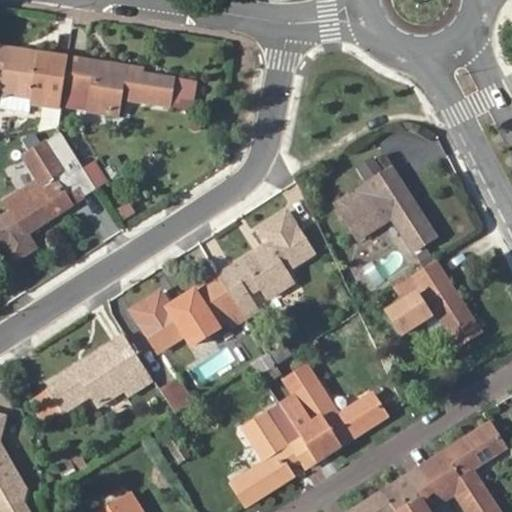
[(0,80),(4,81),(1,94),(30,98),(29,104),(59,109),(62,94),(67,59),(0,48),(0,80)]
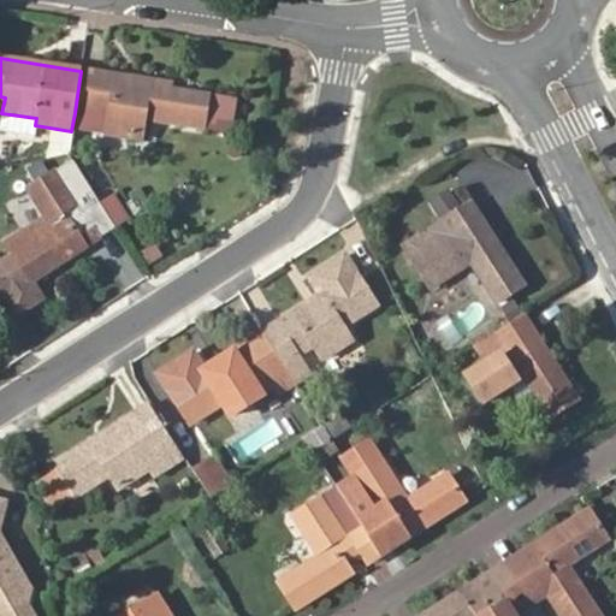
[(171,84),(81,71),(75,113),(92,117),(93,108),(111,112),(108,131),(141,136),(144,116),(202,125),(207,96),(171,90),(171,84)]
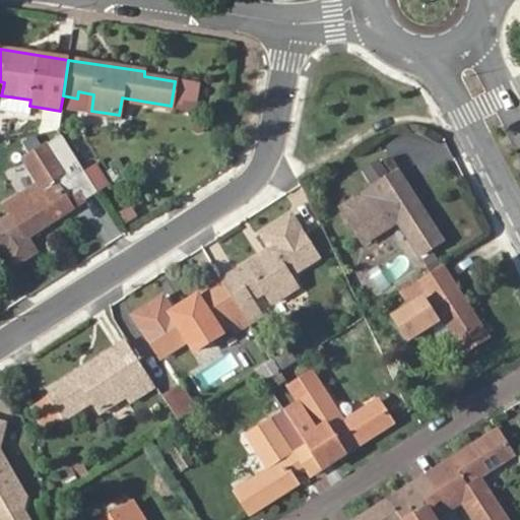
[(1,95),(0,105),(0,110),(28,115),(29,106),(30,100),(1,95)]
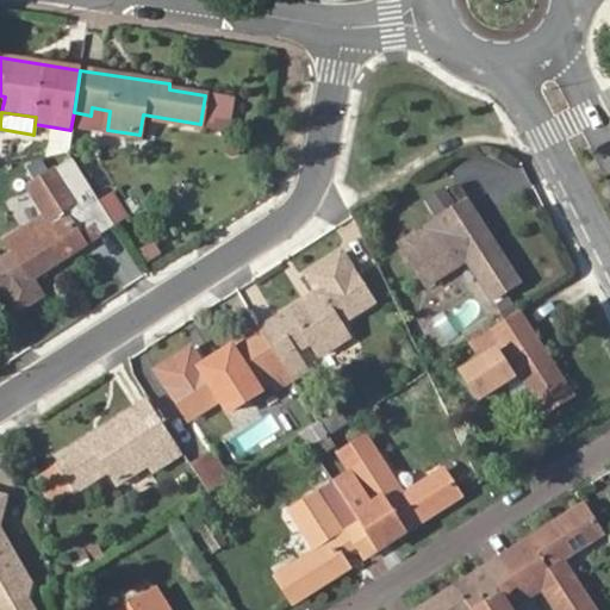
[(67,156),(70,132),(49,129),(45,153),(67,156)]
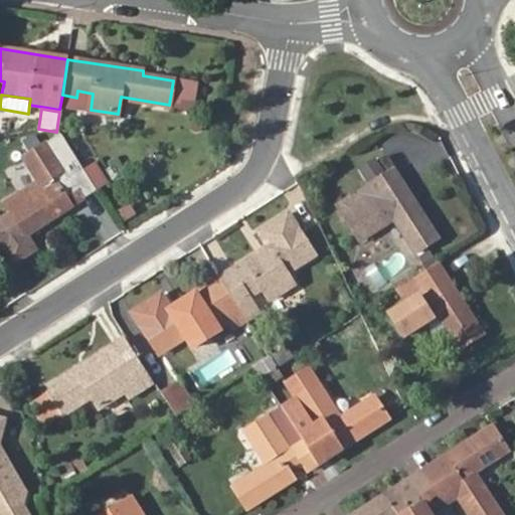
[(0,220),(0,236),(15,263),(36,249),(27,235),(98,190),(83,168),(69,177),(47,145),(26,157),(48,191),(40,195),(33,184),(4,203),(11,214),(0,220)]
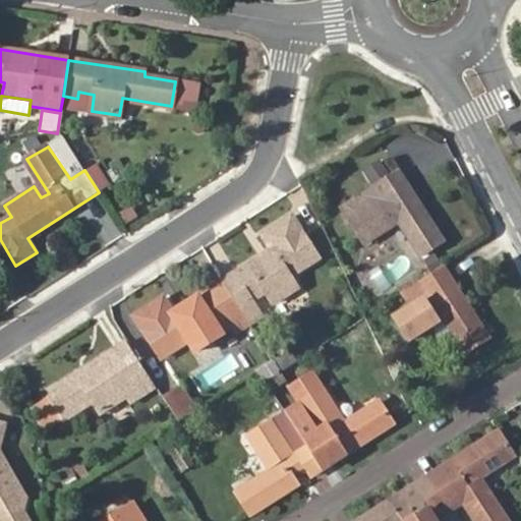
[(398,170),(341,207),(350,222),(364,243),(398,221),(420,256),(444,242),(413,193),(400,203),(394,194),(407,185),(398,170)]
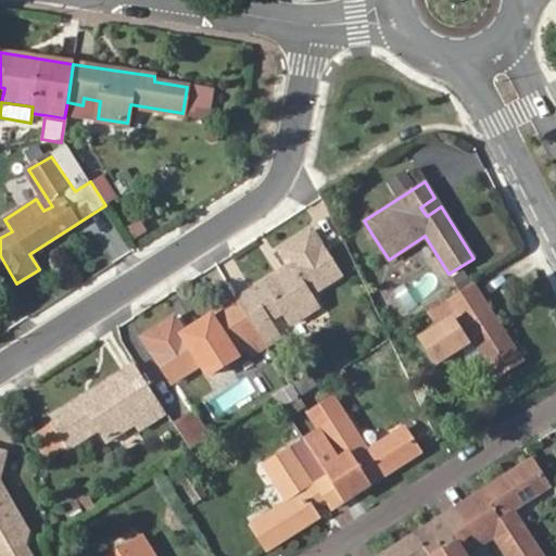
[(291,266),(240,300),(261,335),(275,326),(270,319),(283,311),(291,324),(318,306),(311,294),(340,274),(312,230),(280,250),(291,266)]
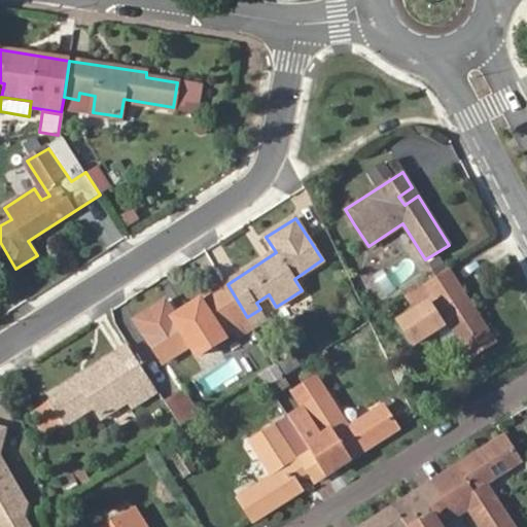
[(455,281),(448,269),(413,290),(422,306),(400,320),(414,342),(449,320),(471,356),(494,342),(463,293),(450,303),(442,289),(455,281)]
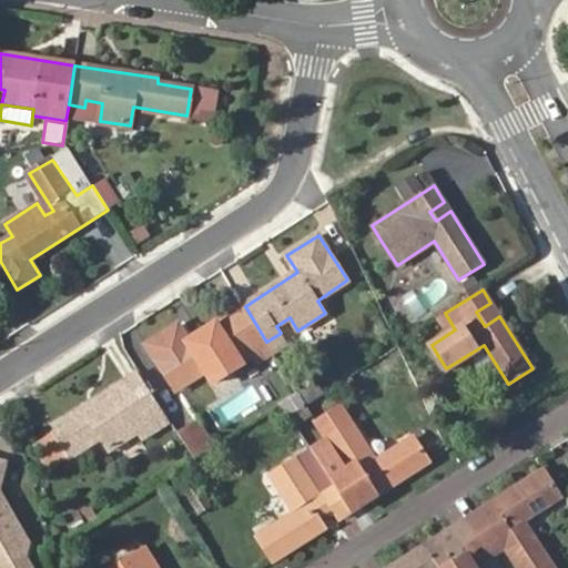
[(266,342),(245,306),(172,353),(174,357),(160,366),(175,391),(208,371),(216,383),(242,365),(234,353),(247,345),(251,351),(266,342)]
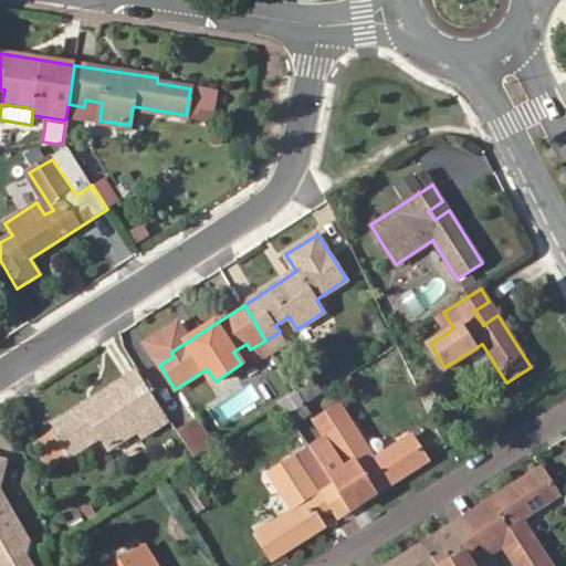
[(160,406),(139,373),(67,418),(69,422),(54,431),(72,454),(102,436),(109,448),(139,429),(132,417),(144,409),(147,415),(160,406)]
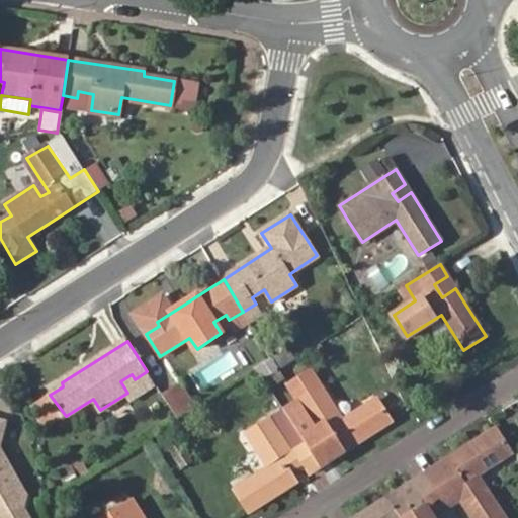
[(161,395),(175,420),(195,409),(181,382),(161,395)]
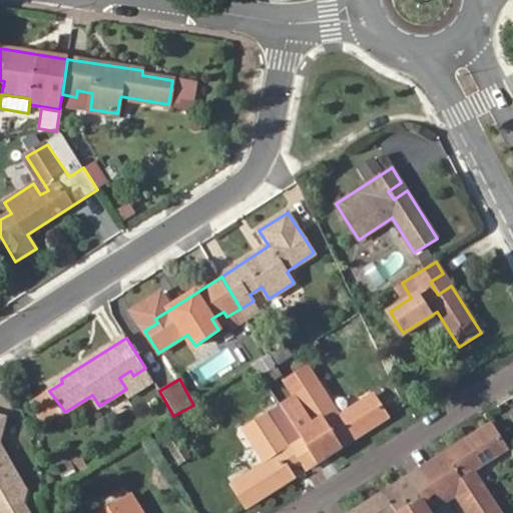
[(299,433),(318,461),(329,454),(320,441),(334,432),(342,445),(389,415),(375,392),(340,414),(318,380),(281,405),(299,433)]
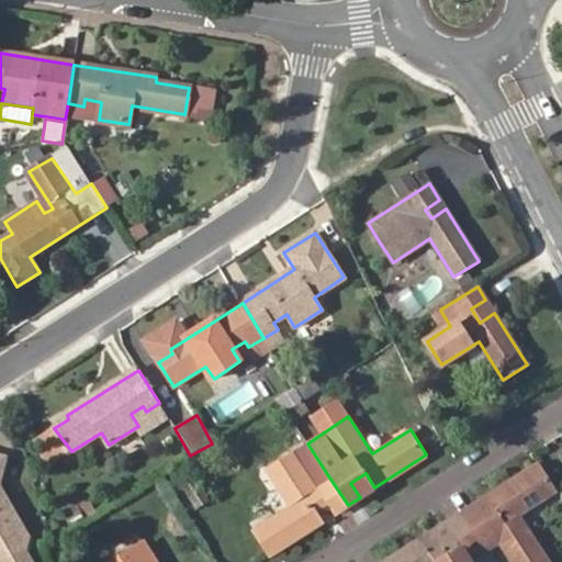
[(336,514),(348,505),(327,474),(313,483),(293,453),(270,470),(293,505),(255,528),(271,554),(324,520),(314,507),(326,498),(336,514)]
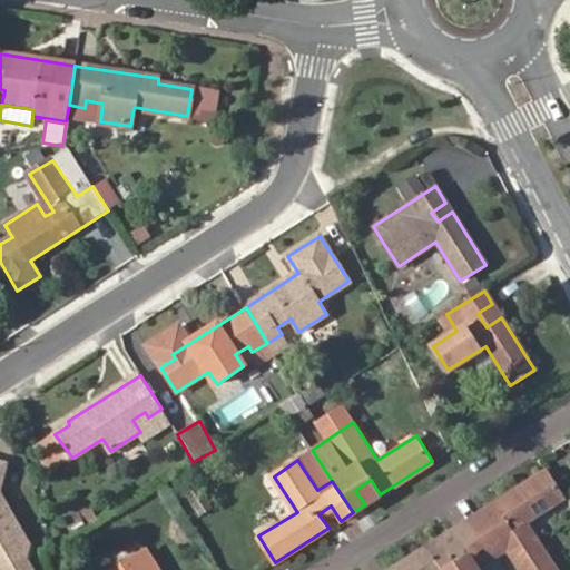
[(0,569),(1,569),(27,557),(29,547),(20,531),(22,530),(0,493),(0,484),(7,464),(0,462),(0,569)]
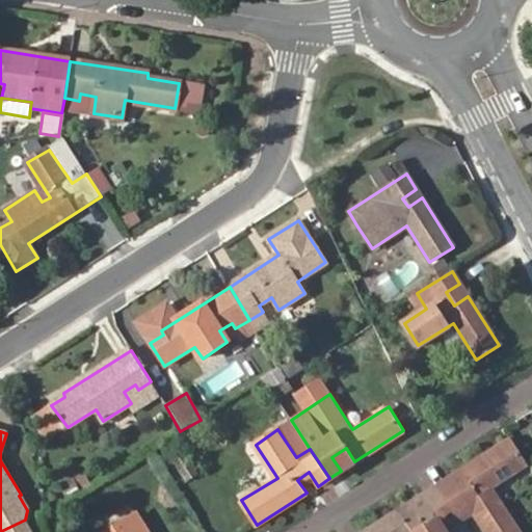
[(449,479),(437,486),(459,521),(474,511),(486,531),(517,531),(489,487),(526,464),(510,441),(461,471),(471,485),(457,493),(449,479)]
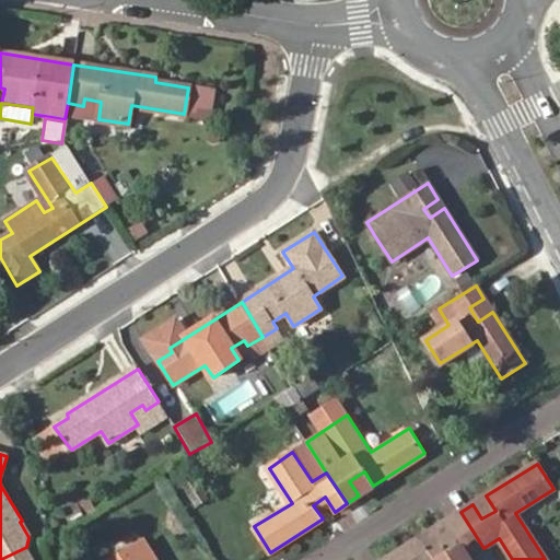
[(349,481),(359,496),(373,486),(364,471),(349,481)]
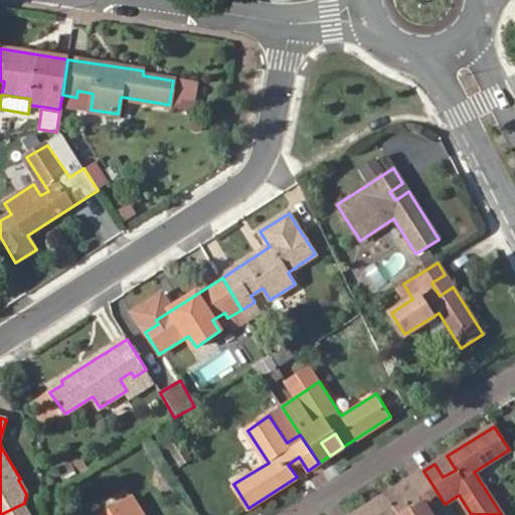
[(445,504),(423,471),(411,479),(419,492),(408,500),(399,487),(356,514),(430,514),(430,513),(445,504)]
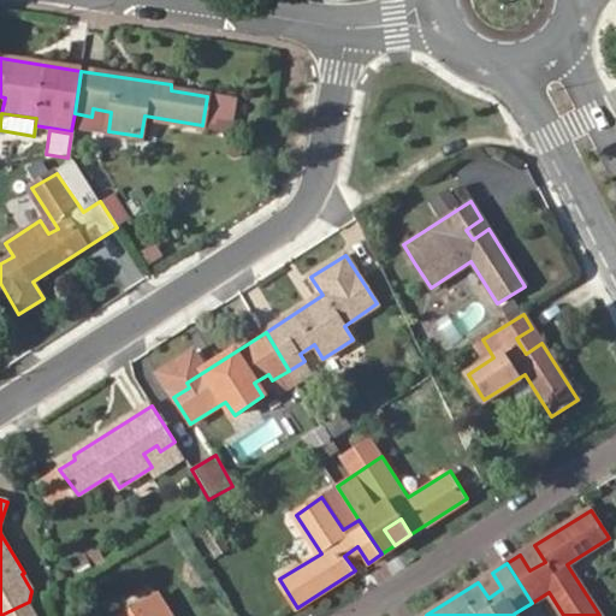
[(173,615),(160,594),(125,615),(173,615)]
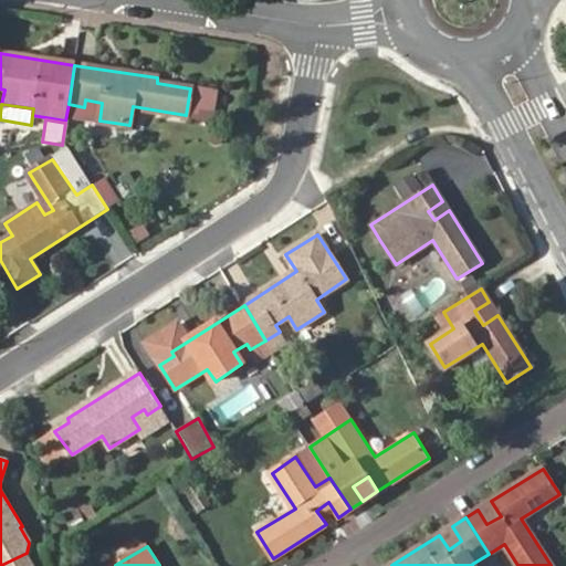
[(27,553),(1,565),(29,565),(33,564),(27,553)]
